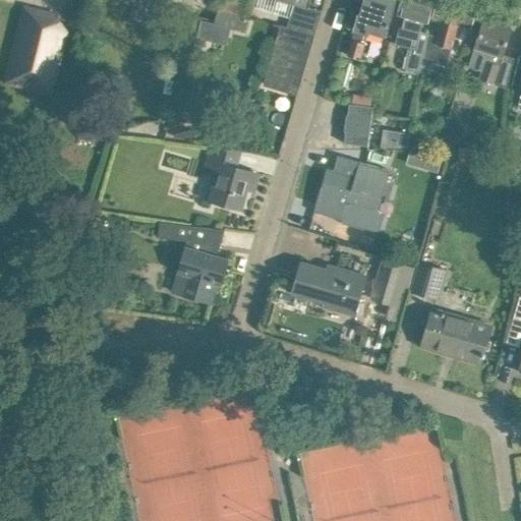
[(296,97),(322,10),(308,7),(310,0),(279,0),(293,4),(286,29),(278,25),(262,84),(296,95),(296,96),(296,97)]
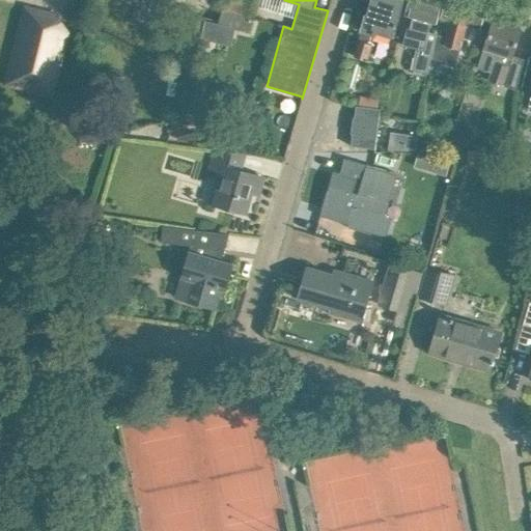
[(394,28),(396,22),(395,22),(399,6),(400,0),(371,0),(367,17),(365,16),(354,56),(366,59),(374,32),(391,36),(393,28),(394,28)]
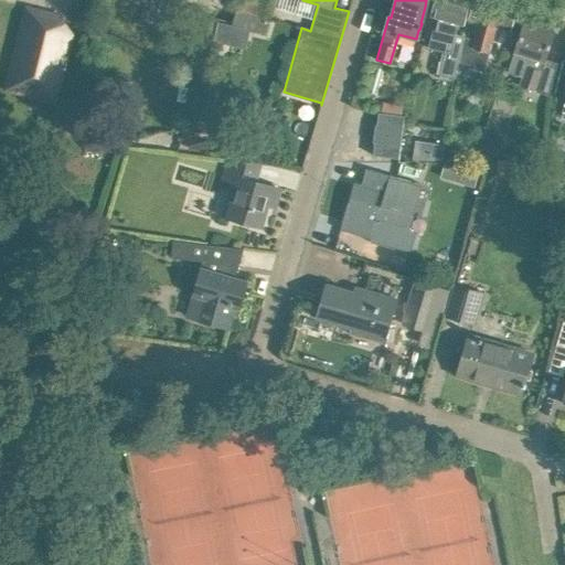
[(455,34),(458,23),(464,24),(468,10),(470,0),(433,0),(429,16),(438,17),(435,31),(433,31),(428,49),(441,52),(436,75),(454,80),(457,62),(464,36),(455,34)]
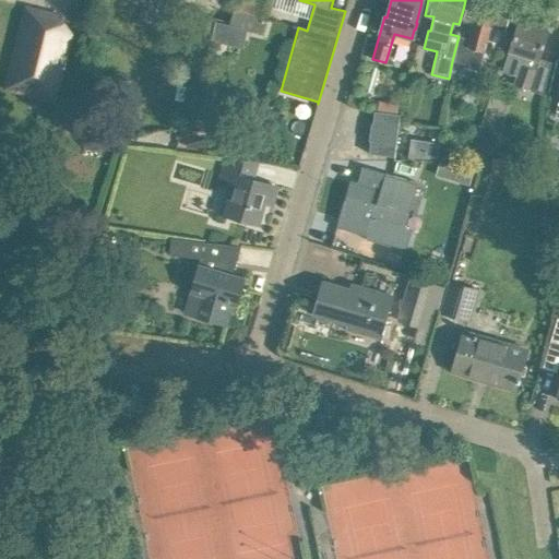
[(484,51),(491,26),(506,31),(514,1),(509,0),(467,0),(463,19),(474,21),(468,38),(459,36),(452,61),(471,66),(475,49),(484,51)]
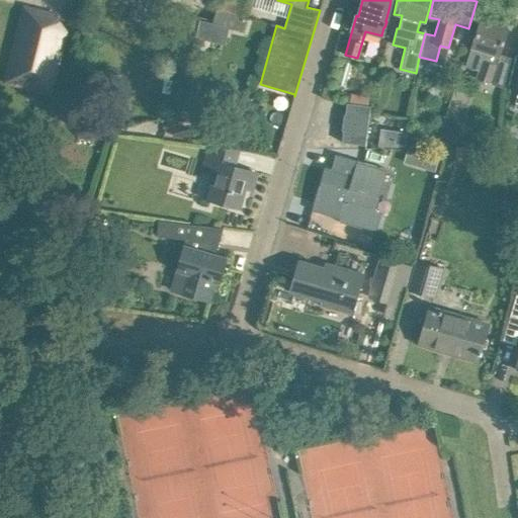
[(58,13),(21,4),(2,83),(53,96),(69,32),(58,13)]
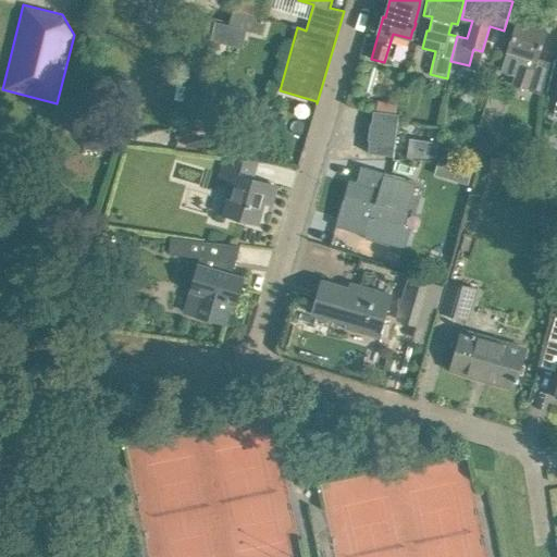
[(261,33),(264,20),(232,12),(229,25),(261,33)]
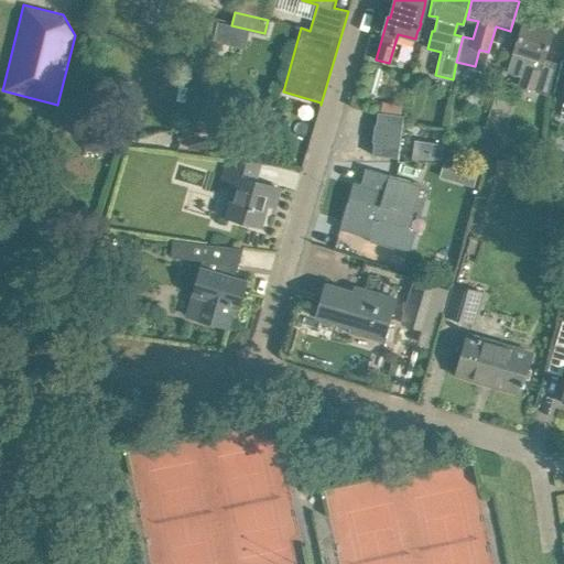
[(543,60),(545,52),(553,31),(539,26),(538,23),(531,21),(528,23),(523,21),(517,42),(507,72),(520,77),(518,86),(545,95),(555,64),(543,60)]
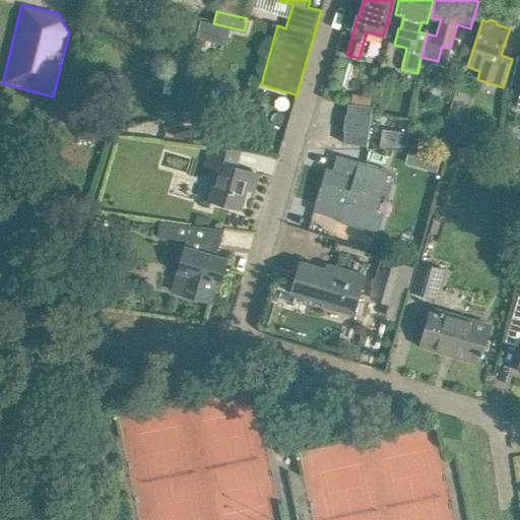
[(82,25),(79,38),(95,42),(99,29),(82,25)]
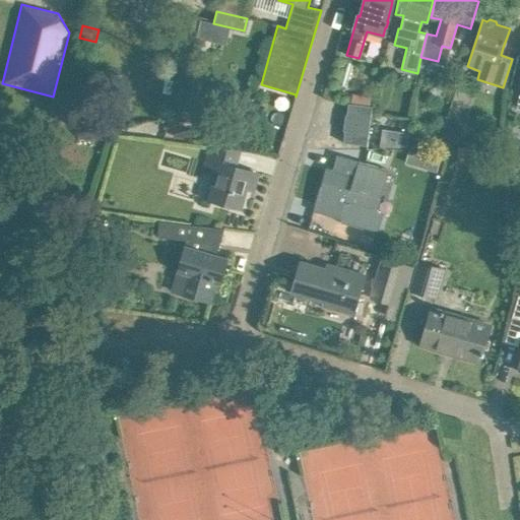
[(373,107),(348,104),(346,115),(345,115),(343,129),(369,133),(373,107)]
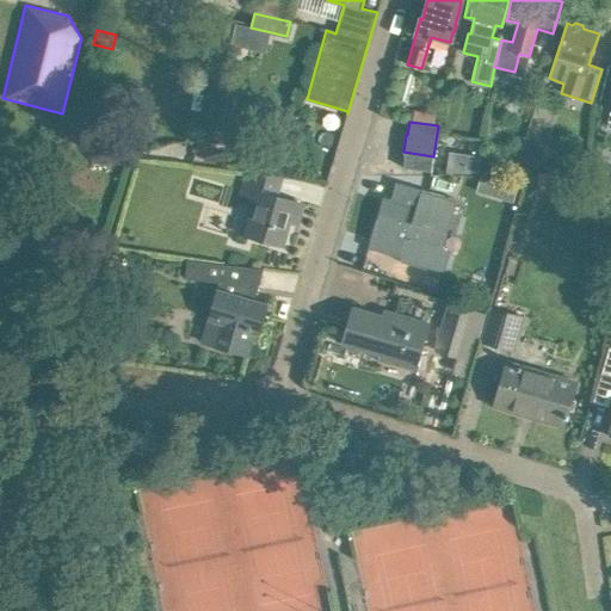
[(526,142),(520,164),(537,167),(542,146),(526,142)]
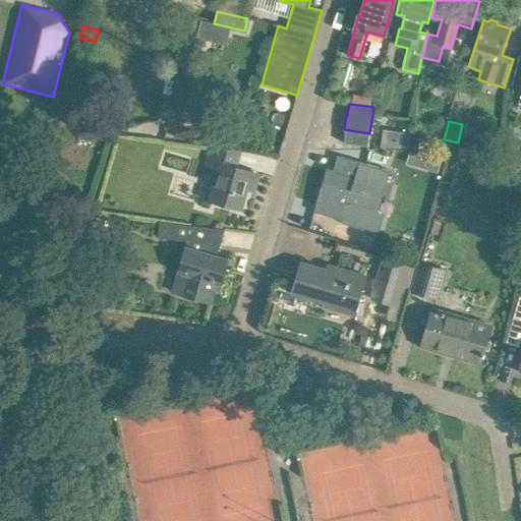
[(367,147),(369,133),(344,129),(344,131),(345,131),(344,142),(367,147)]
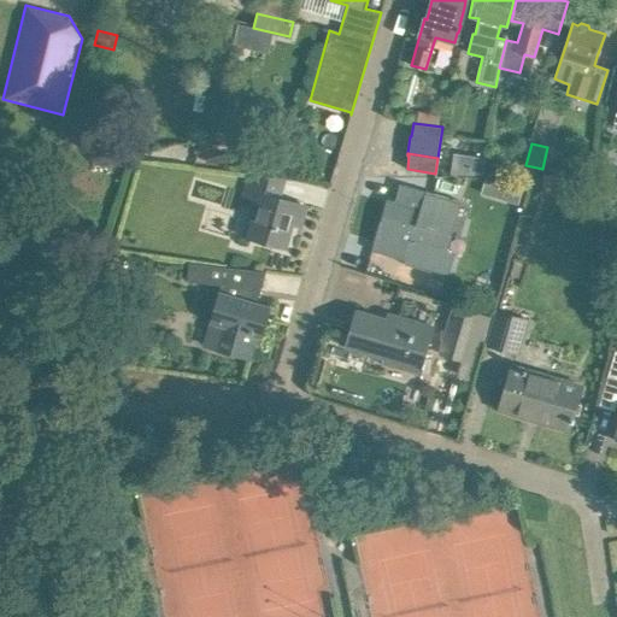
[(286,250),(300,203),(280,197),(286,177),(262,175),(247,172),(241,193),(257,198),(246,239),(263,244),(286,250)]
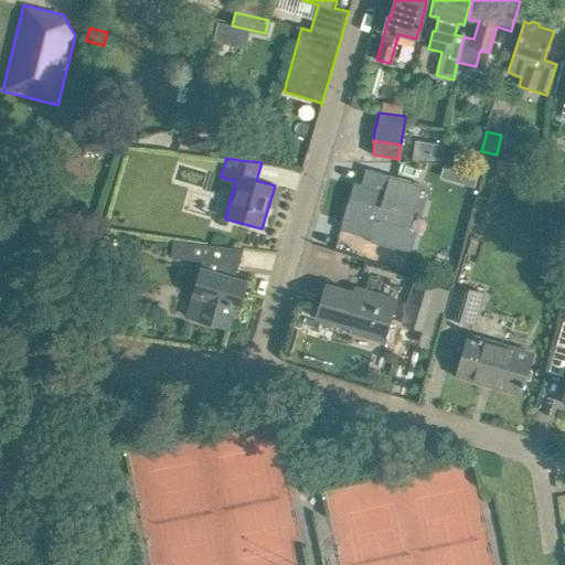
[(503,159),(496,159),(496,177),(519,176),(519,167),(503,168),(503,159)]
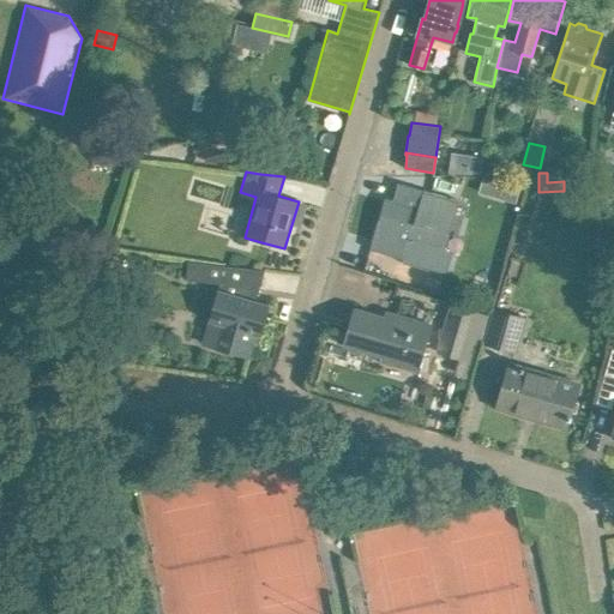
[(501,181),(497,197),(515,203),(519,186),(501,181)]
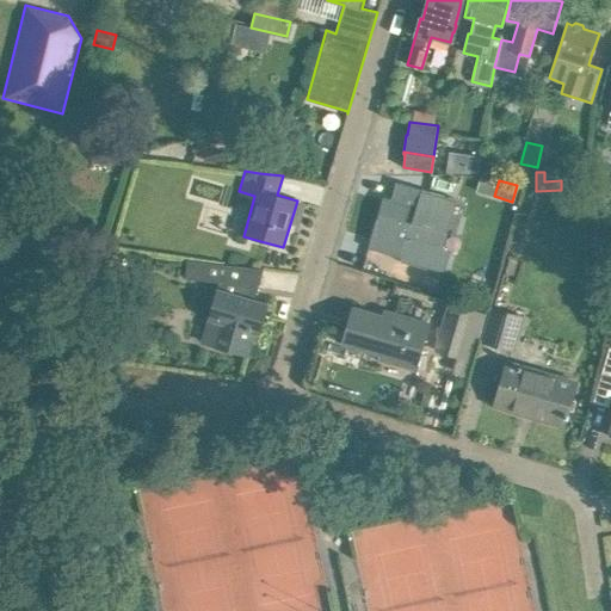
[(383,197),(368,248),(390,255),(401,258),(400,263),(436,272),(442,251),(457,199),(444,196),(421,190),(417,207),(406,204),(392,199),(383,197)]
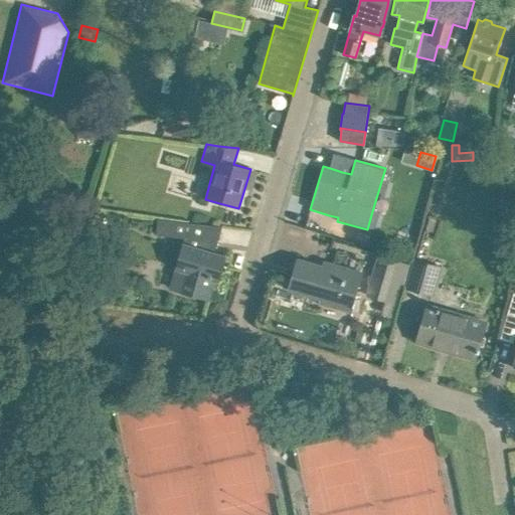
[(93,211),(90,224),(99,227),(103,214),(93,211)]
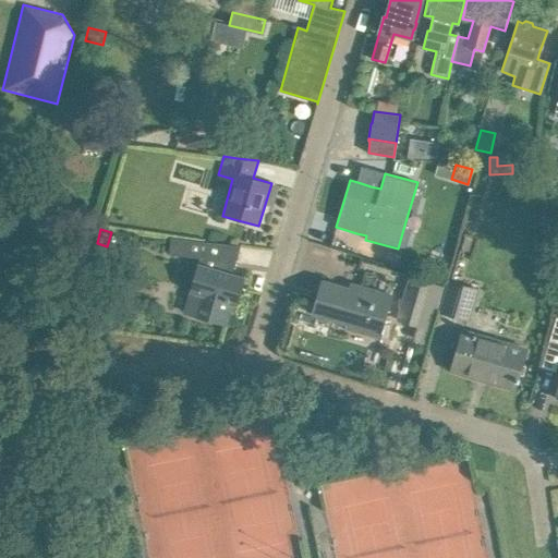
[(170,238),(169,255),(198,258),(198,265),(197,265),(191,289),(184,312),(197,316),(226,324),(232,302),(237,303),(243,279),(232,276),(234,266),(232,265),(238,247),(240,247),(240,246),(201,241),(170,238)]
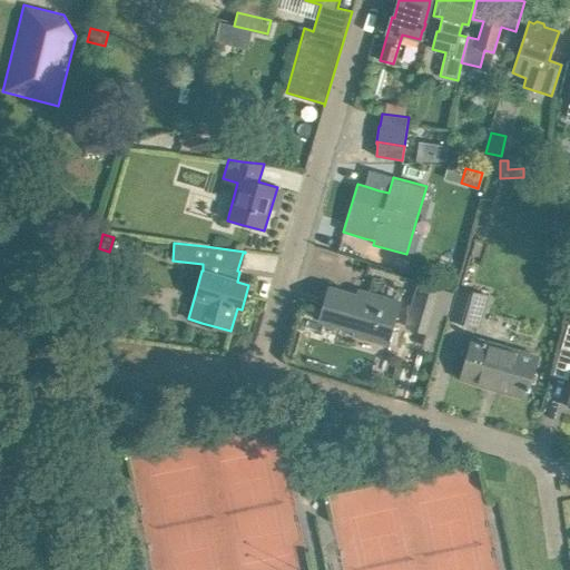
[(474,244),(471,256),(480,259),(483,246),(474,244)]
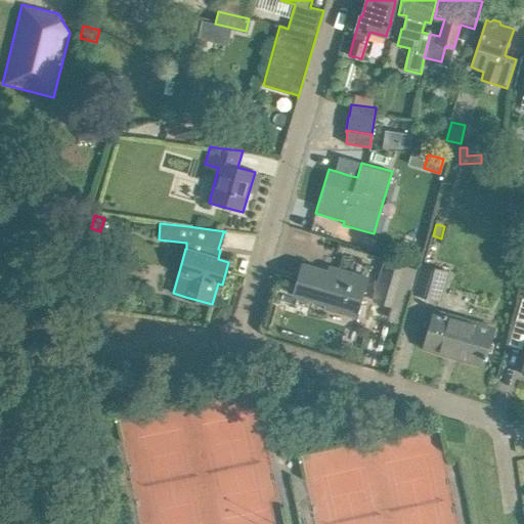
[(406,265),(384,259),(373,300),(395,306),(406,265)]
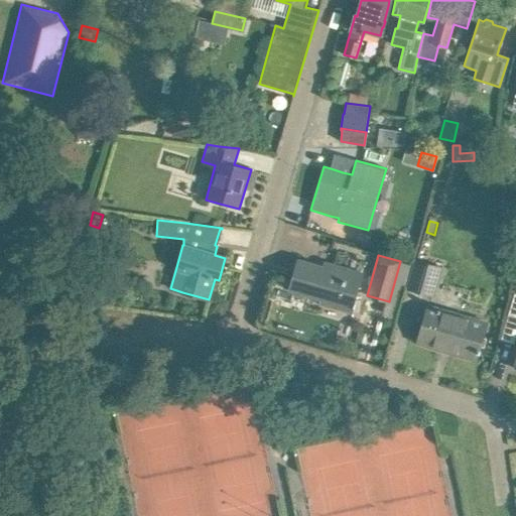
[(362,272),(332,264),(331,268),(298,259),(289,290),(339,305),(341,298),(353,302),(362,272)]
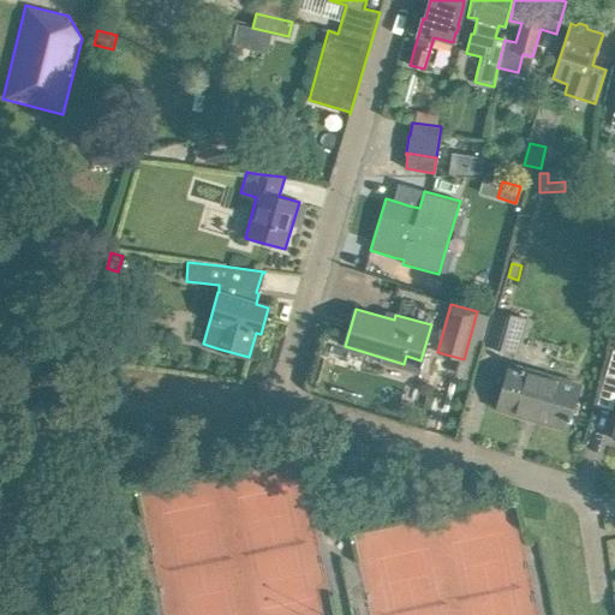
[(525,318),(495,310),(485,344),(515,352),(525,318)]
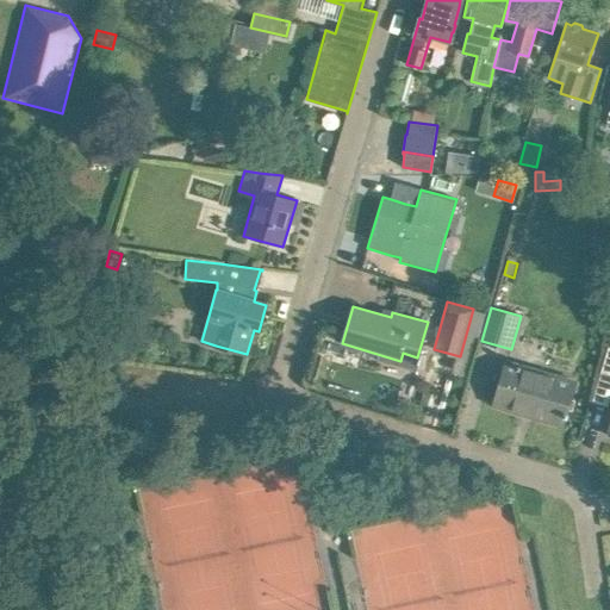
[(609,346),(607,346),(599,372),(609,374),(609,346)]
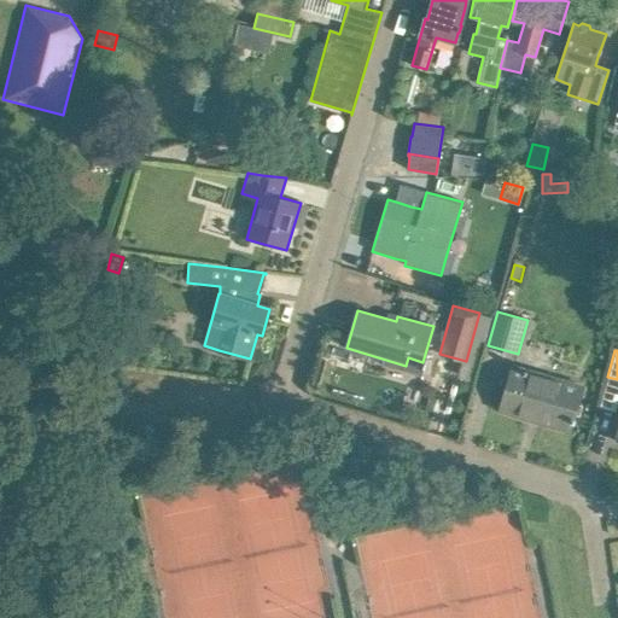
[(570,430),(583,389),(513,366),(506,390),(500,409),(570,430)]
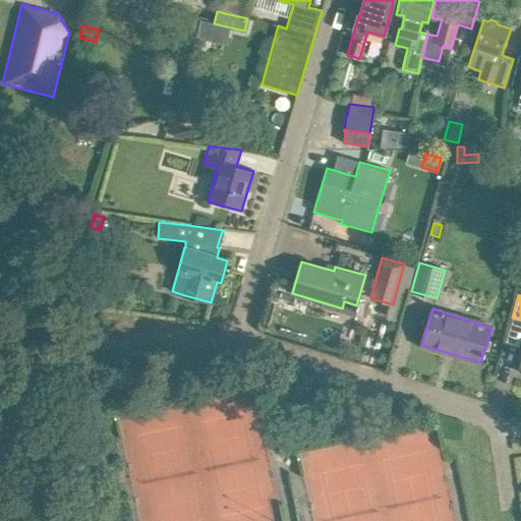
[(284,404),(277,405),(278,412),(285,411),(284,404)]
